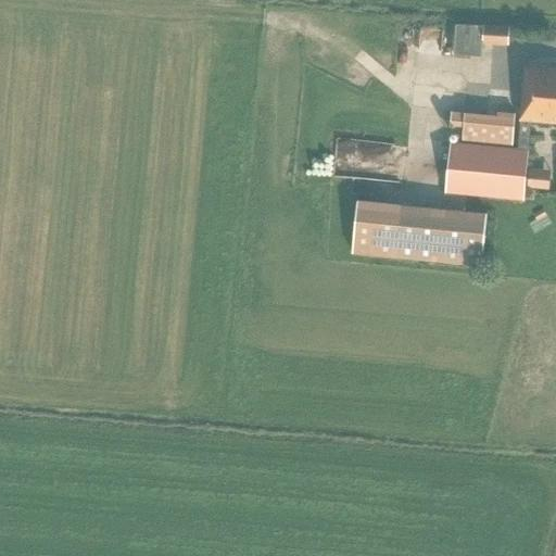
[(481,57),(482,43),(483,25),(455,24),(454,54),(481,57)]
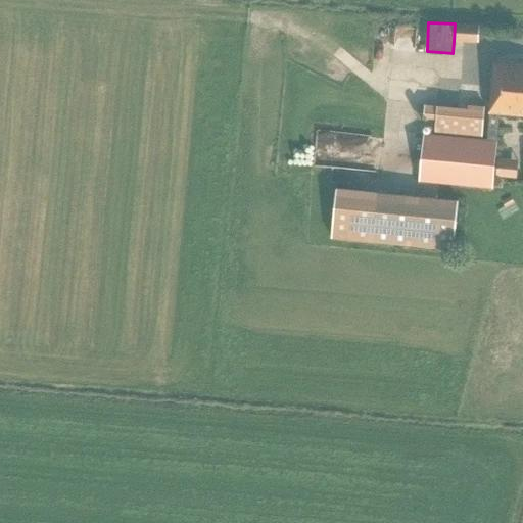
[(479,26),(455,24),(454,41),(478,42),(479,26)]
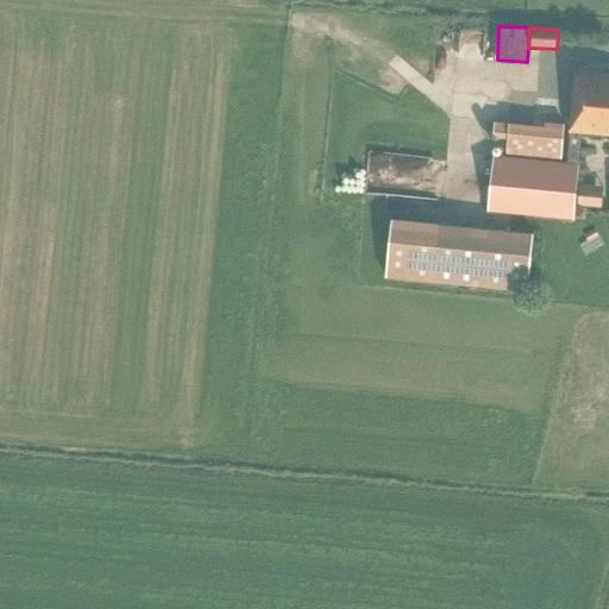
[(608,74),(576,70),(570,131),(567,164),(494,157),(489,212),(573,219),(582,132),(608,135),(608,74)]
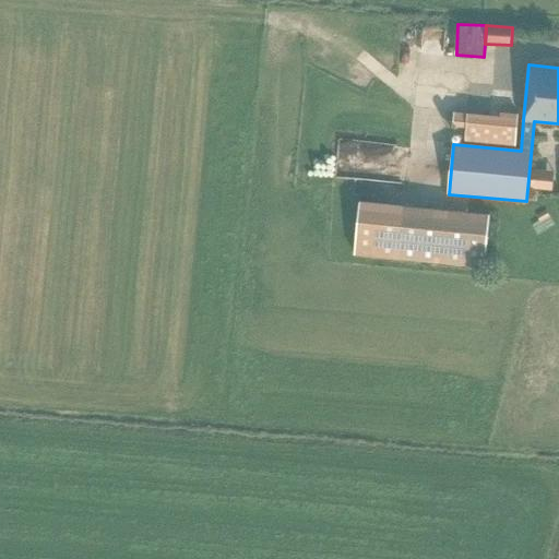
[(500,116),(467,113),(464,142),(515,146),(518,114),(500,111),(500,116)]
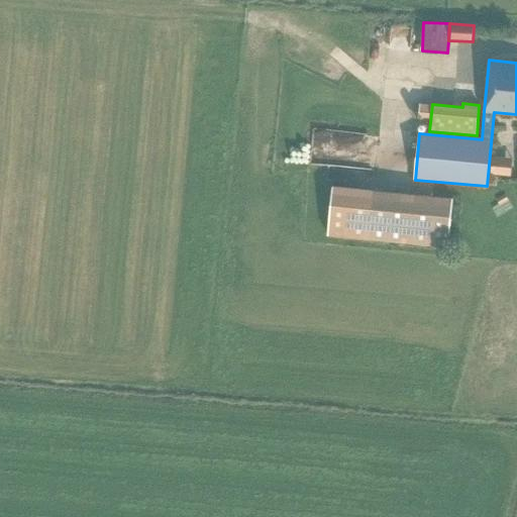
[(311,160),(343,162),(344,142),(342,142),(343,129),(314,127),(311,160)]
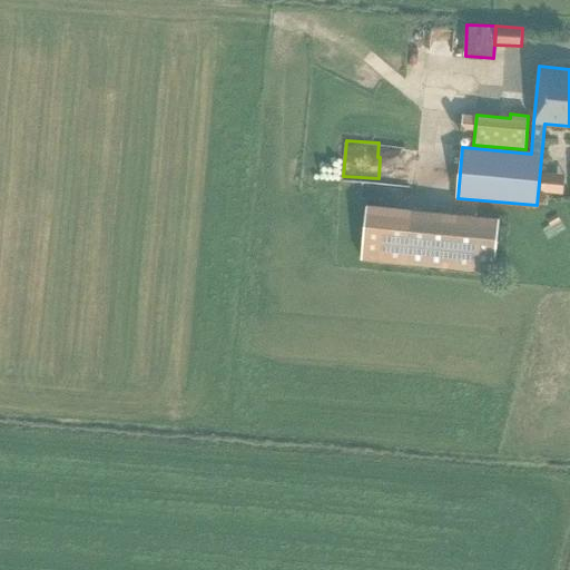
[(562,194),(564,175),(541,173),(540,192),(562,194)]
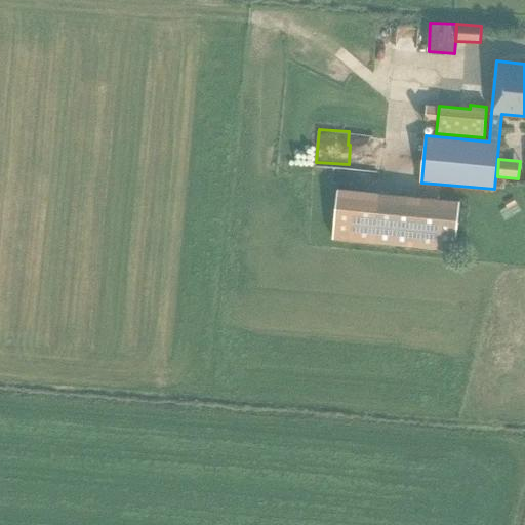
[(337,189),(332,238),(455,250),(459,201),(337,189)]
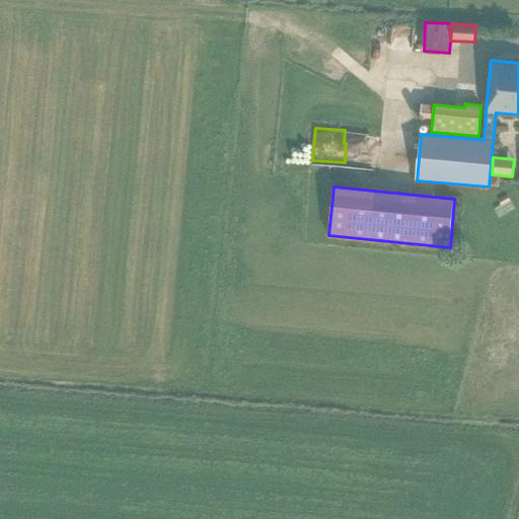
All buildings are outlined.
